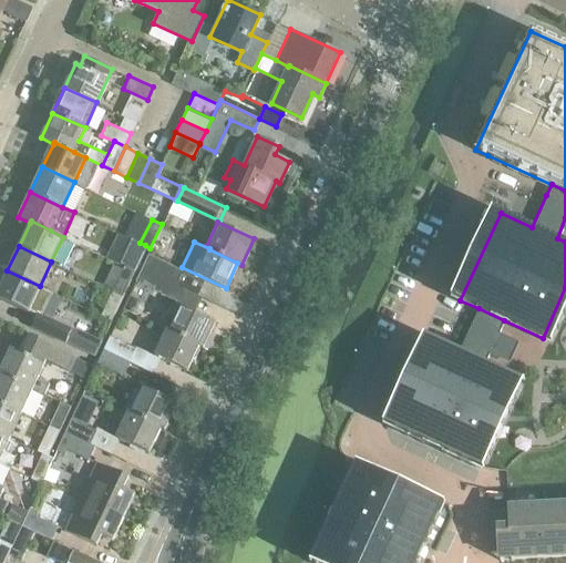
[(175,283),(182,267),(148,252),(142,266),(175,283)]
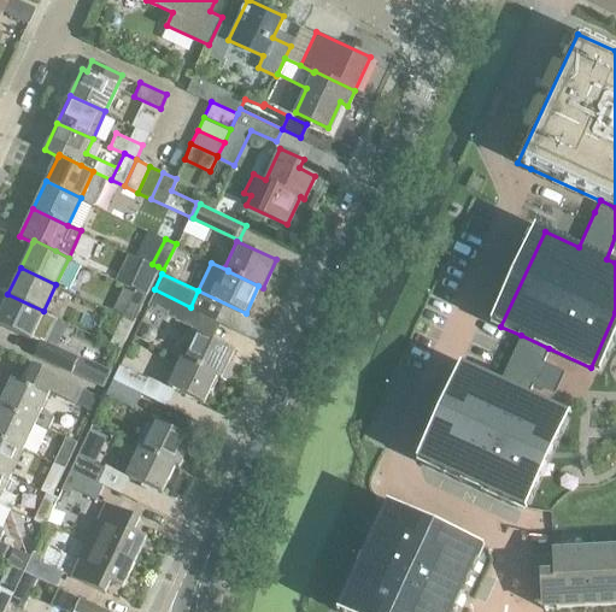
[(123,312),(122,316),(133,321),(145,293),(135,288),(134,292),(122,286),(112,307),(123,312)]
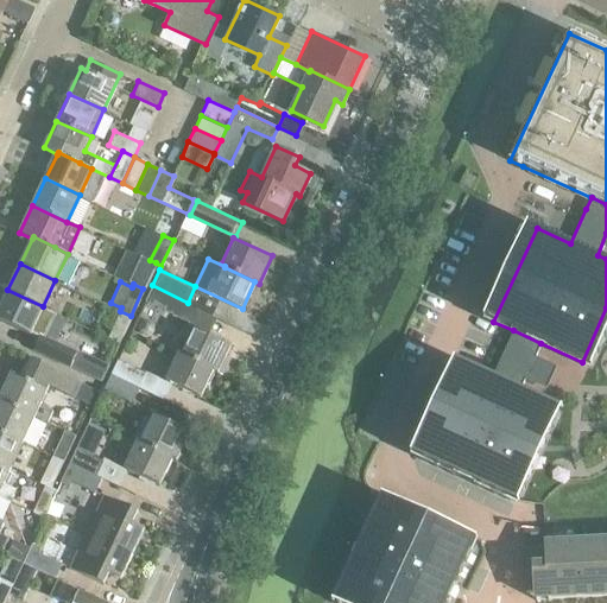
[(197,306),(188,303),(152,285),(145,300),(190,321),(197,306)]
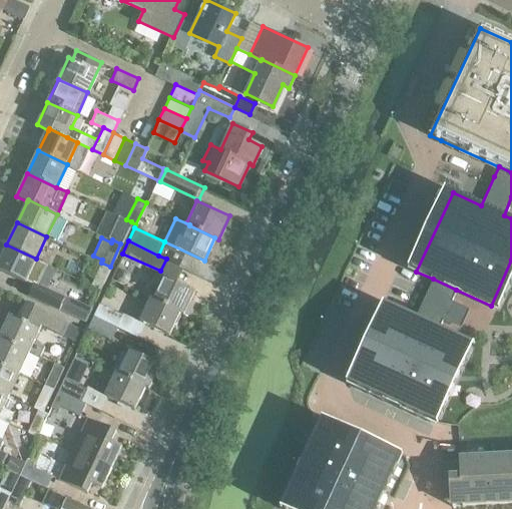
[(36,259),(6,244),(0,259),(0,269),(25,282),(26,280),(33,283),(34,281),(36,282),(45,263),(36,259)]
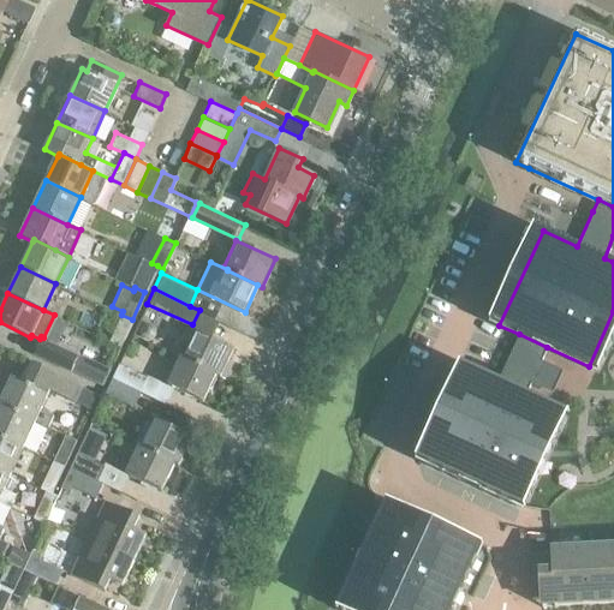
[(132,320),(121,315),(109,341),(120,346),(132,320)]
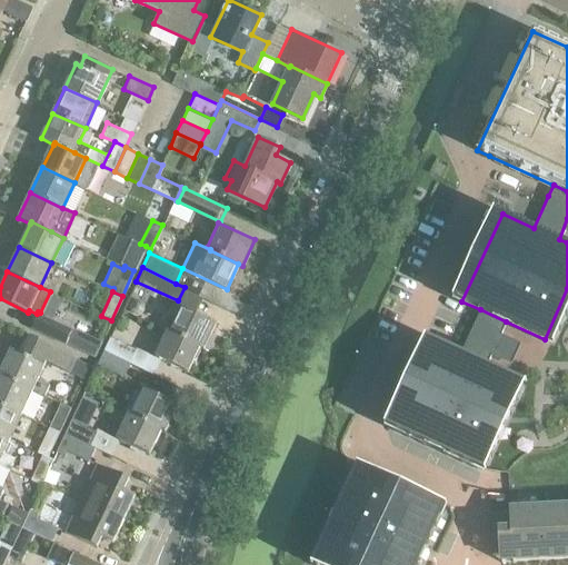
[(183,306),(171,331),(171,333),(199,346),(203,348),(205,346),(209,348),(215,336),(210,334),(216,321),(183,306)]
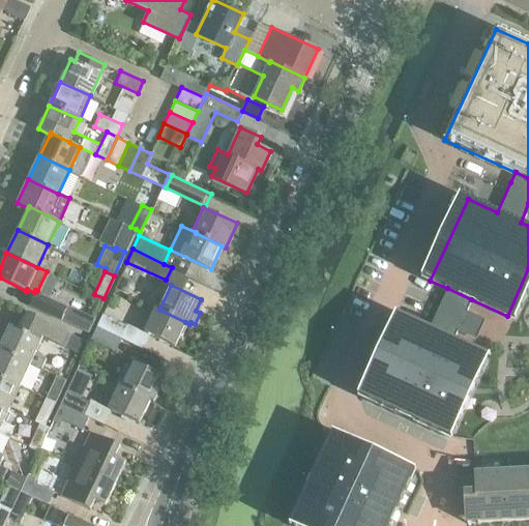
[(404,316),(366,399),(443,434),(481,352),(452,339),(471,299),(447,288),(429,327),(404,316)]
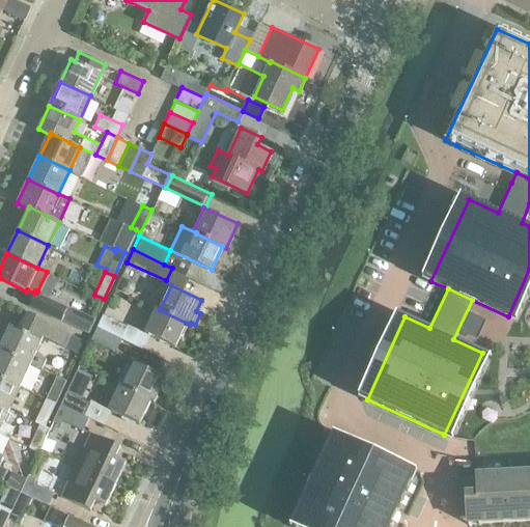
[(37,292),(35,290),(34,293),(29,305),(60,320),(66,305),(37,292)]
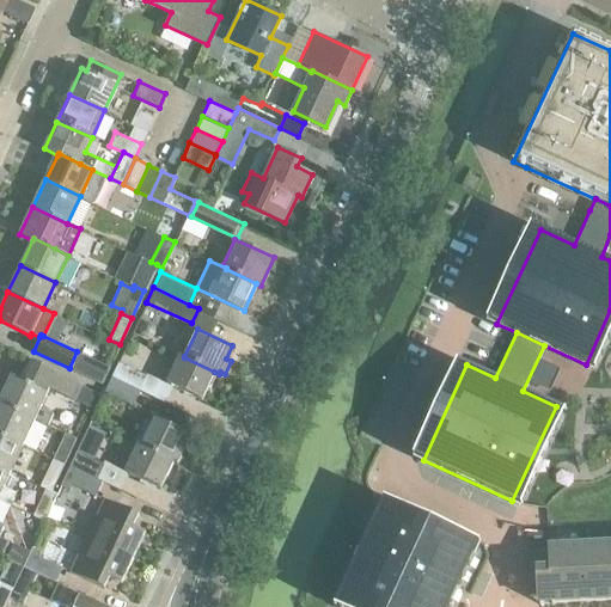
[(184,357),(184,356),(179,355),(166,382),(201,399),(214,372),(184,357)]
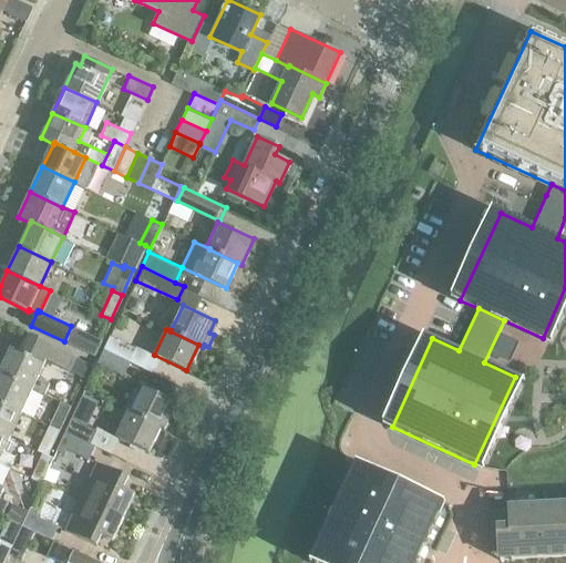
[(0,372),(32,388),(43,393),(49,381),(37,376),(45,358),(69,369),(75,356),(27,334),(20,347),(10,341),(0,362),(3,365),(0,370),(0,372)]
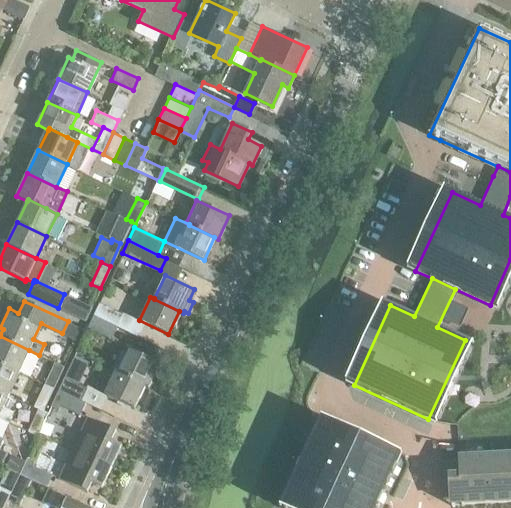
[(98,302),(93,313),(116,324),(121,313),(98,302)]
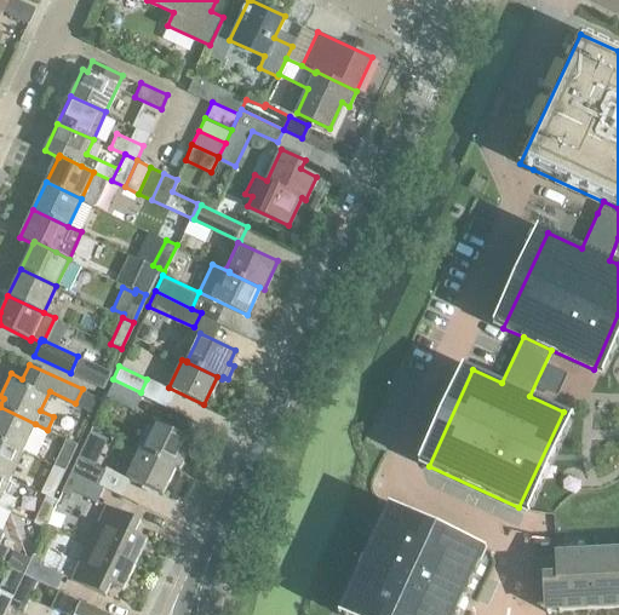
[(141,392),(113,379),(105,395),(133,408),(141,392)]
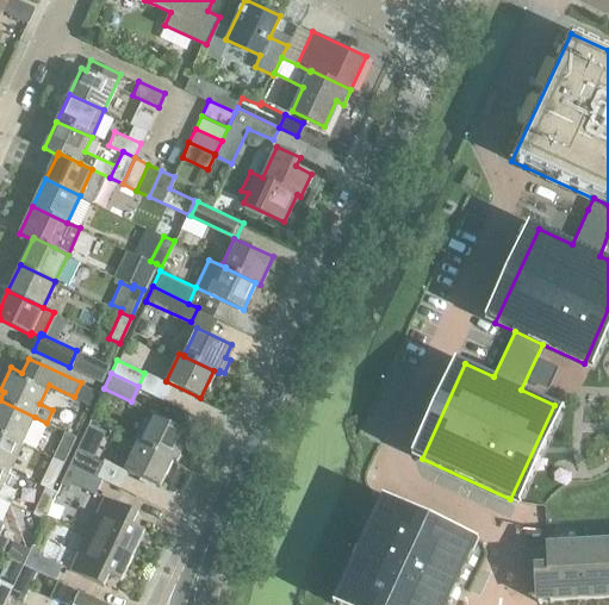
[(0,432),(22,443),(35,417),(0,400),(0,432)]
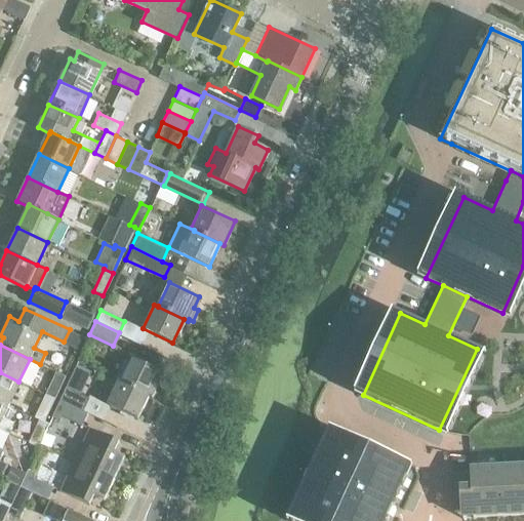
[(133,358),(122,382),(122,383),(148,395),(152,397),(163,372),(133,358)]
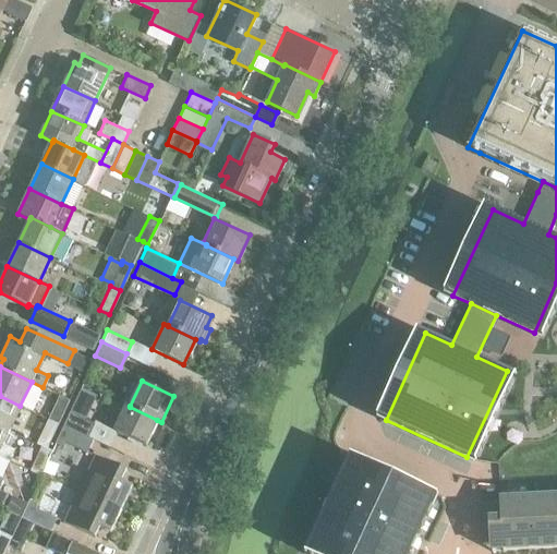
[(59,394),(48,417),(58,421),(69,398),(59,394)]
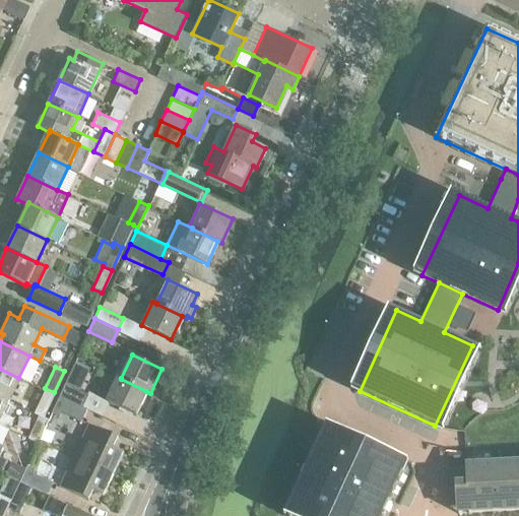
[(0,396),(8,400),(18,378),(0,369),(0,396)]
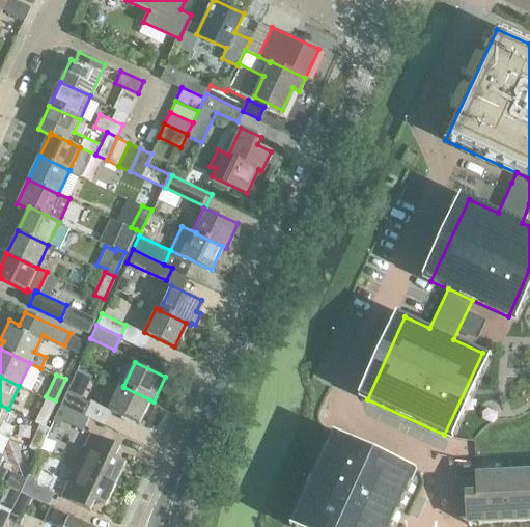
[(123,387),(123,386),(120,384),(108,409),(138,423),(149,399),(123,387)]
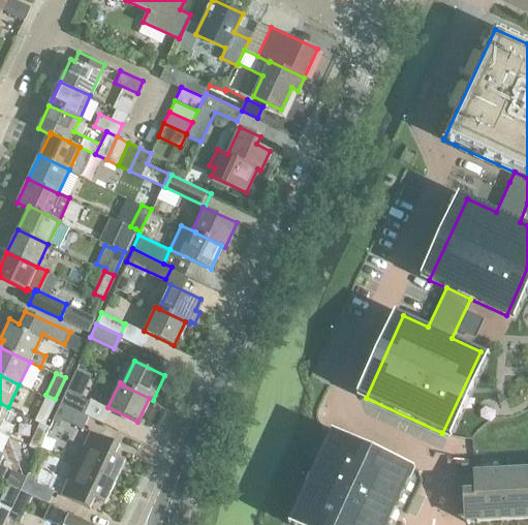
[(66,389),(60,401),(84,412),(89,400),(66,389)]
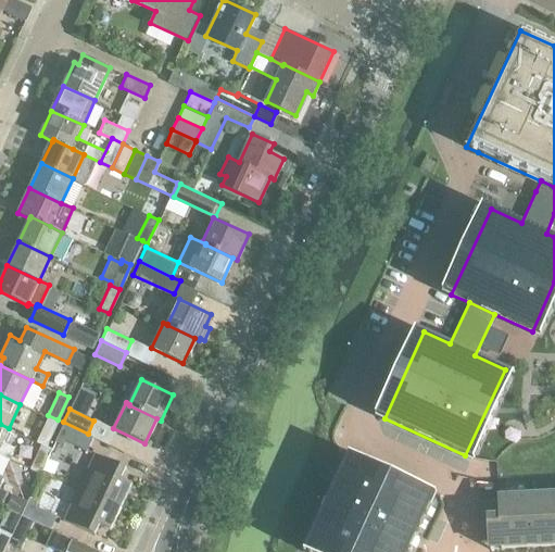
[(37,440),(41,442),(46,444),(58,419),(48,415),(37,440)]
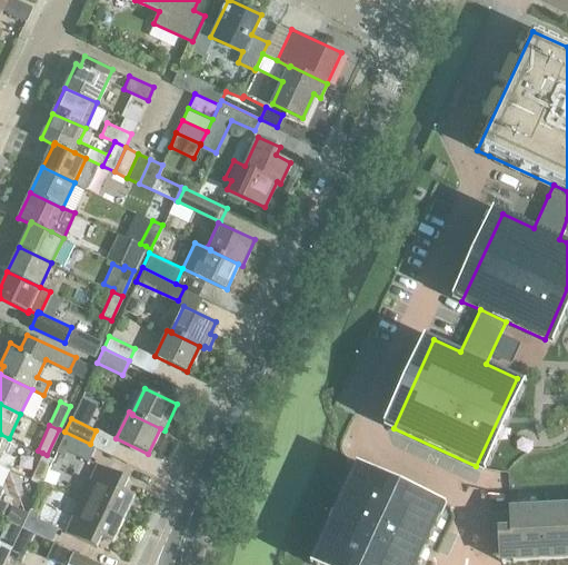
[(90,444),(65,432),(57,449),(65,453),(67,448),(88,458),(95,446),(90,444)]
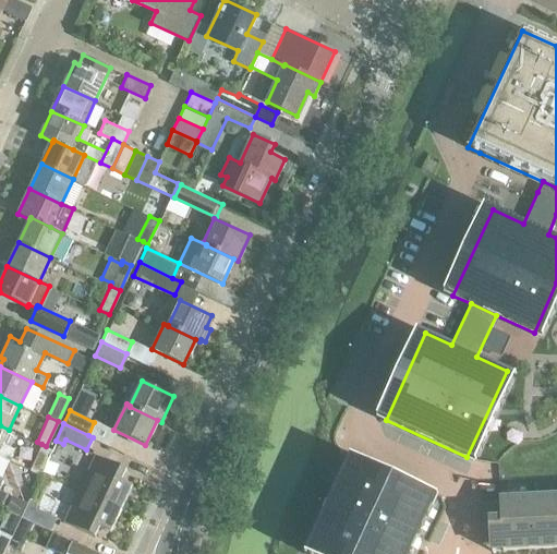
[(0,454),(10,459),(14,448),(2,443),(9,430),(0,425),(0,454)]
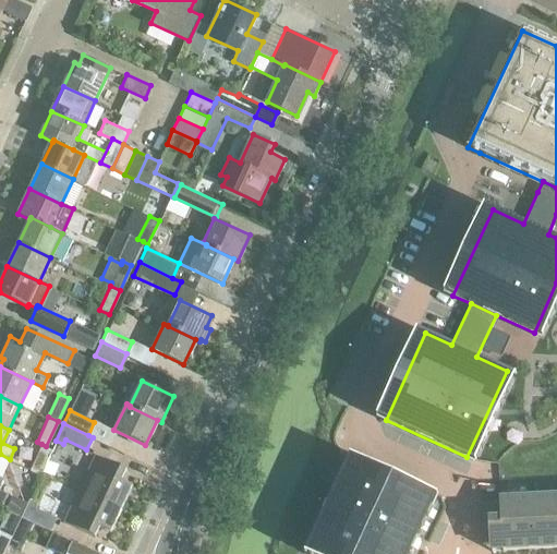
[(51,448),(46,446),(41,444),(31,470),(41,474),(51,448)]
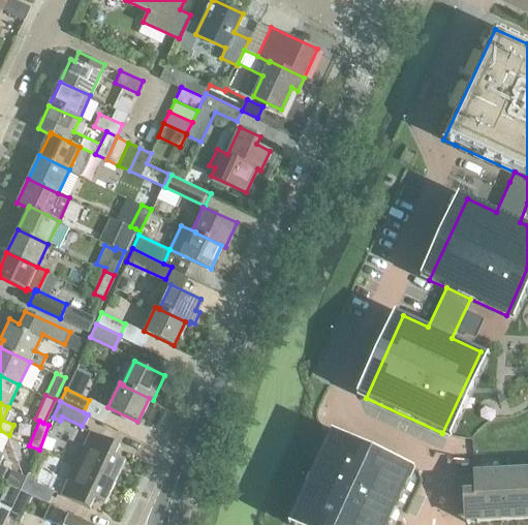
[(91,431),(75,462),(116,481),(126,459),(116,455),(120,444),(91,431)]
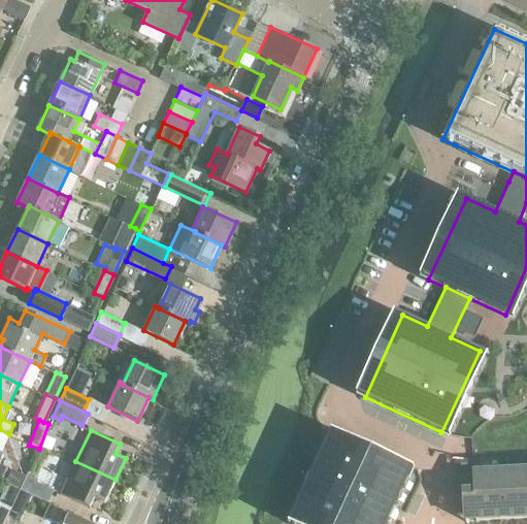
[(328,437),(293,515),(306,521),(304,523),(387,523),(409,476),(396,469),(400,461),(346,436),(341,444),(328,437)]
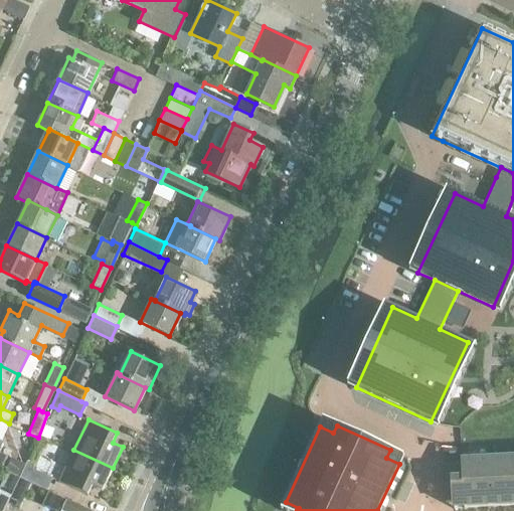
[(0,467),(3,468),(8,456),(0,452),(4,442),(0,440),(0,467)]
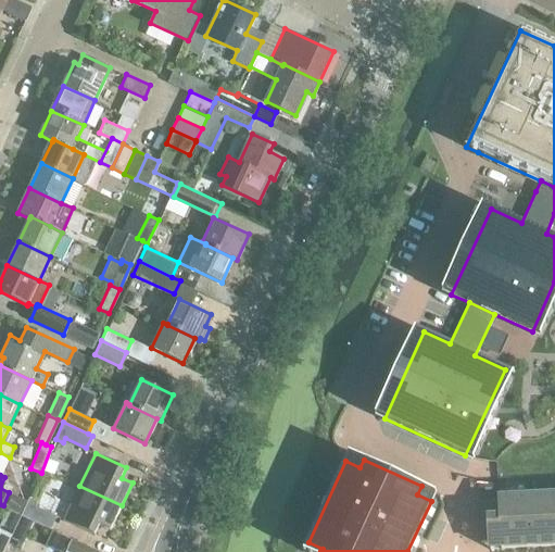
[(122,505),(79,486),(64,519),(96,534),(100,524),(111,528),(122,505)]
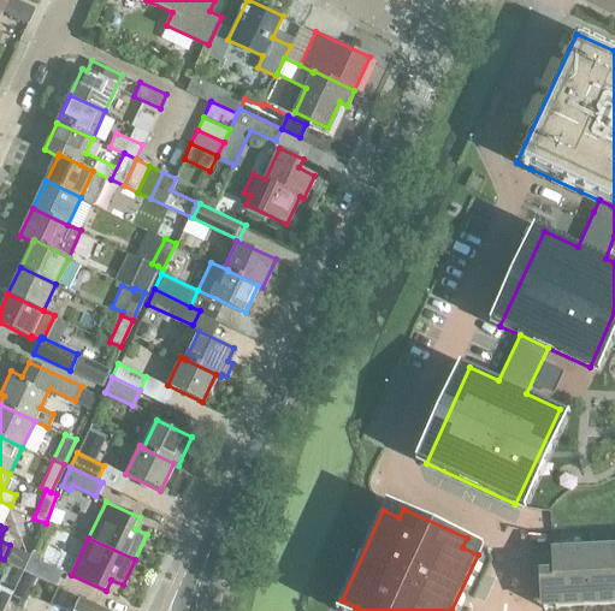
[(614,545),(587,546),(590,604),(614,601),(614,545)]
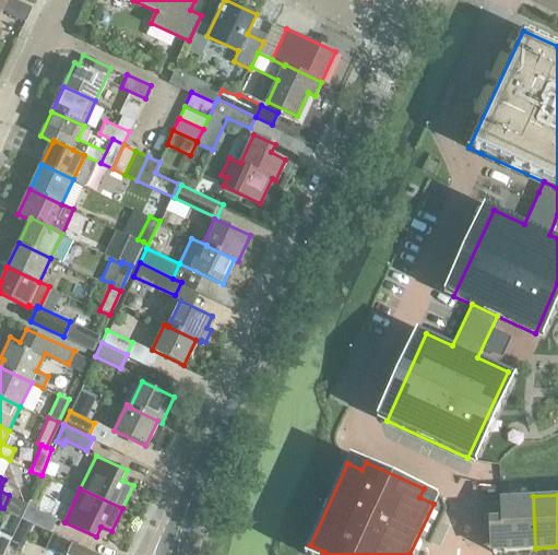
[(501,498),(481,499),(481,508),(483,542),(491,542),(493,550),(493,551),(496,550),(515,548),(524,548),(535,548),(533,496),(501,498)]
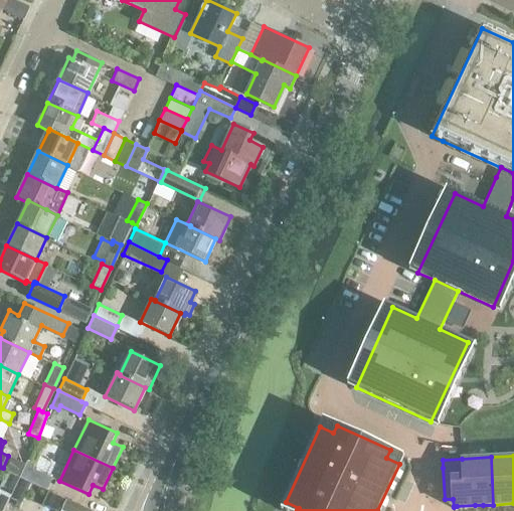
[(19,476),(30,481),(46,488),(52,476),(33,468),(35,465),(26,460),(19,476)]
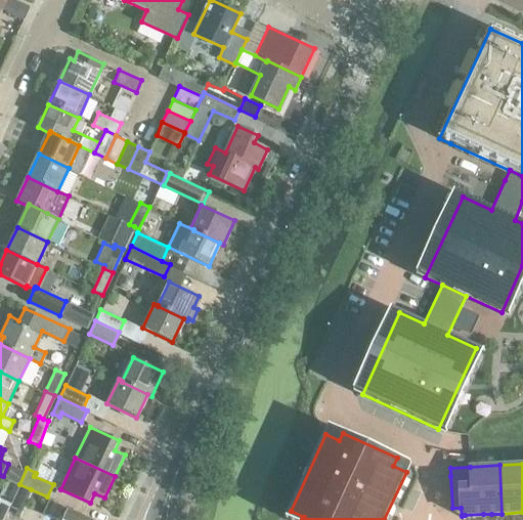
[(19,484),(10,503),(7,509),(18,515),(31,489),(19,484)]
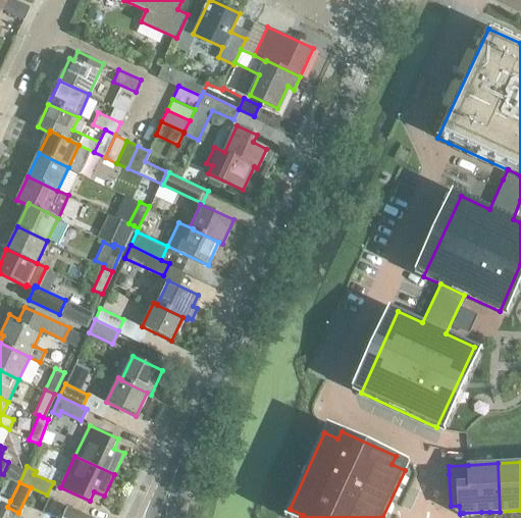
[(0,517),(2,517),(7,507),(10,501),(0,496),(0,517)]
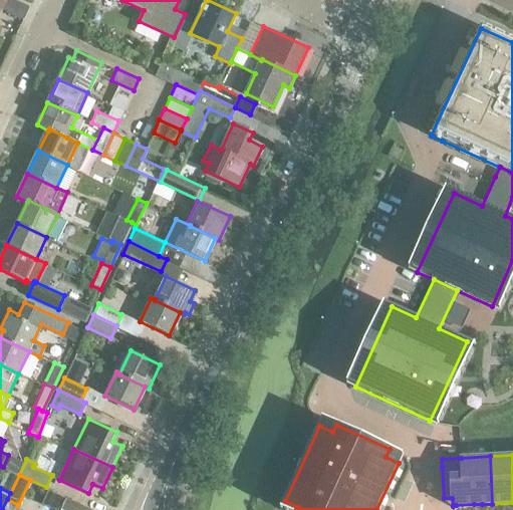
[(59,509),(90,509),(91,508),(66,496),(59,509)]
